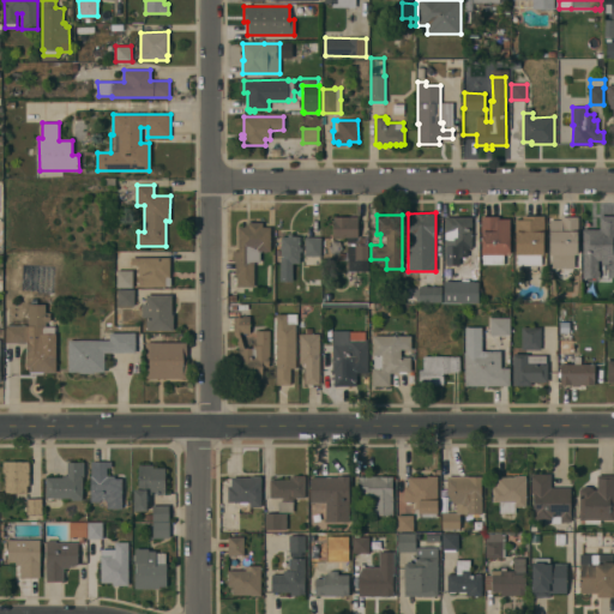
[(333,238),(333,217),(349,217),(349,216),(359,216),(357,238),(355,238),(355,245),(368,245),(368,272),(347,272),(347,259),(345,259),(345,238),(333,238)]
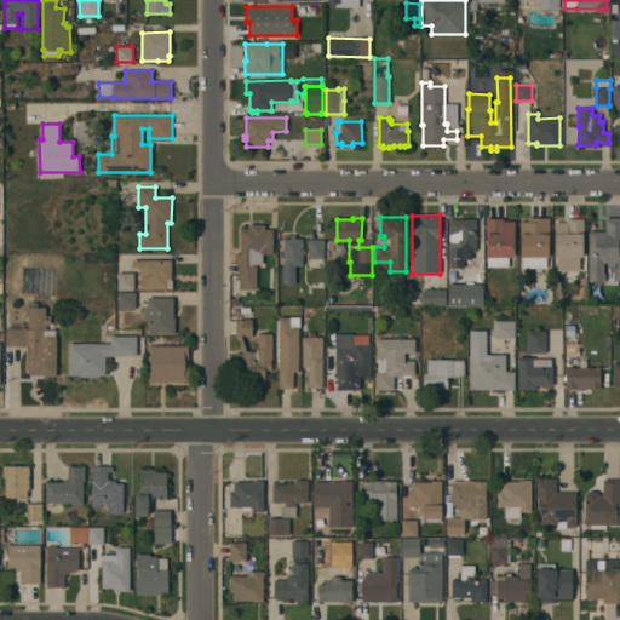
[(486,219),(504,218),(504,220),(514,220),(515,258),(509,258),(509,268),(487,268),(487,258),(486,258),(486,219)]
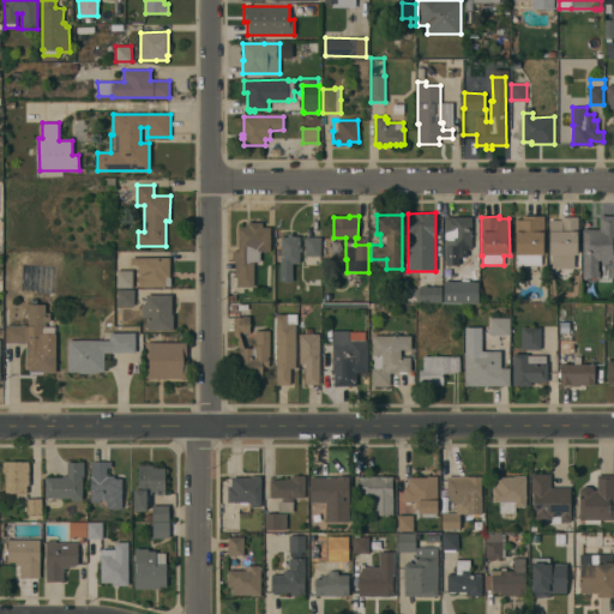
[(545,216),(545,232),(543,232),(543,256),(541,256),(541,265),(517,265),(517,256),(515,256),(515,220),(523,220),(523,216),(545,216)]
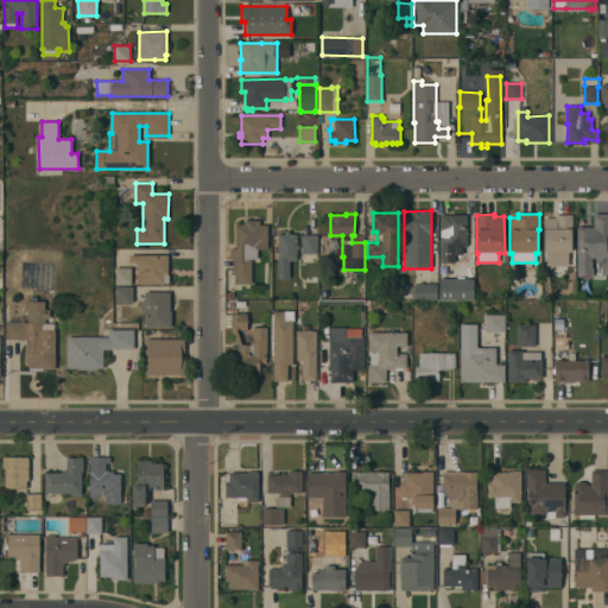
[(607,258),(591,258),(591,264),(577,264),(577,227),(594,227),(594,214),(607,214),(607,258)]
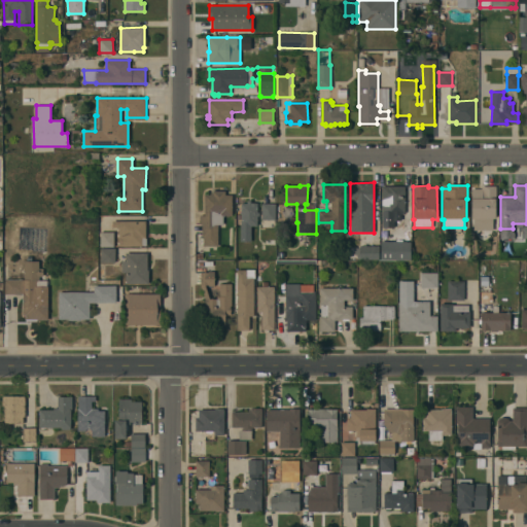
[(382,186),(405,186),(405,214),(394,214),(394,227),(382,227),(382,186)]
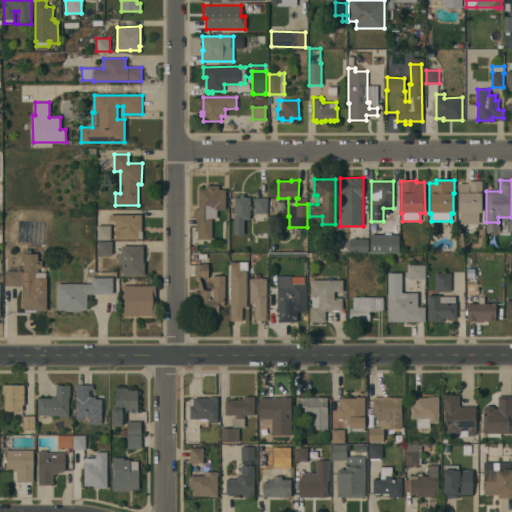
[(478,223),(461,223),(461,212),(459,212),(458,183),(468,183),(468,181),(482,181),(482,193),(481,193),(481,212),(478,212),(478,223)]
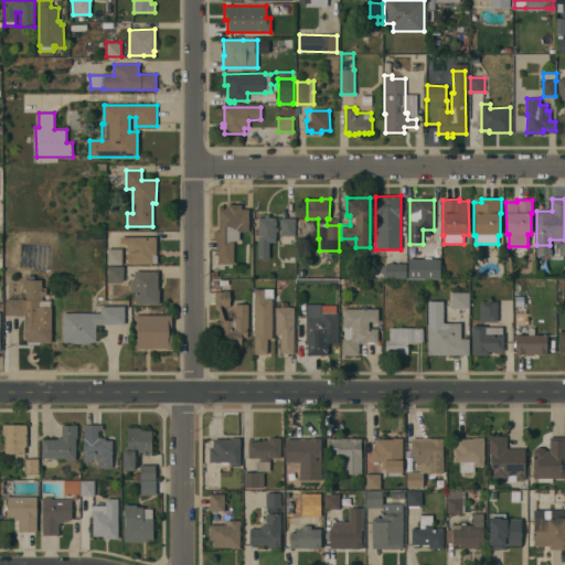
[(240,232),(240,241),(234,241),(234,264),(217,264),(217,253),(216,253),(216,241),(214,241),(214,231),(220,231),(219,209),(225,209),(225,208),(227,208),(227,204),(242,204),(242,209),(248,209),(248,232),(240,232)]
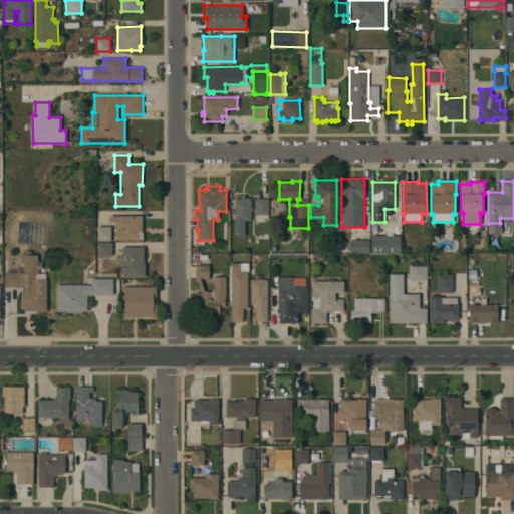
[(231,220),(231,198),(241,198),(241,196),(245,196),(245,198),(251,198),(251,207),(253,207),(253,211),(251,211),(251,220),(231,220)]
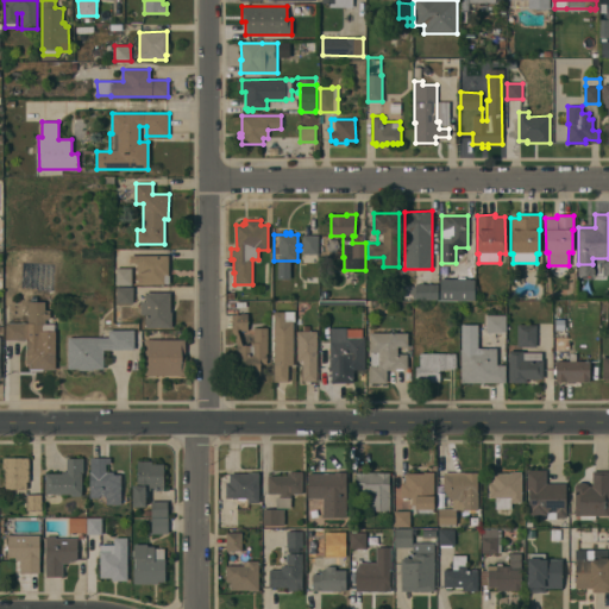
[(302,263),(302,236),(318,236),(319,263),(302,263)]
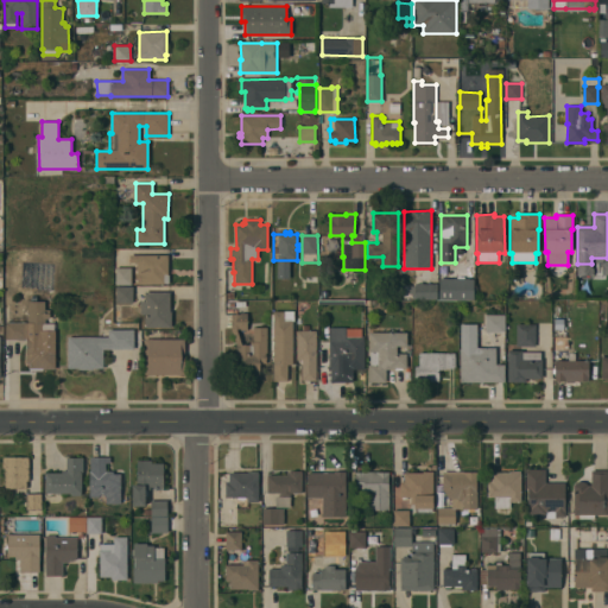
[(328,239),(336,239),(339,246),(335,252),(327,252),(324,245),(328,239)]
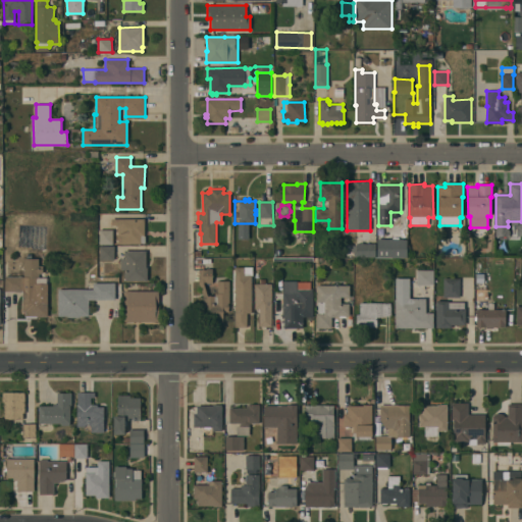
[(116,226),(116,225),(111,225),(111,218),(144,218),(145,237),(146,237),(146,243),(117,244),(117,226),(116,226)]
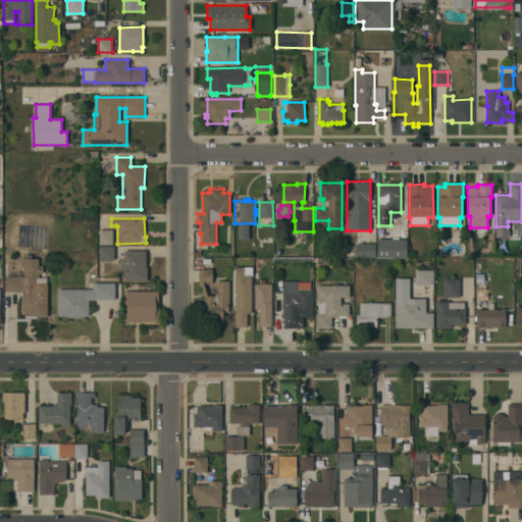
[(112,245),(100,245),(100,229),(112,229),(112,245)]
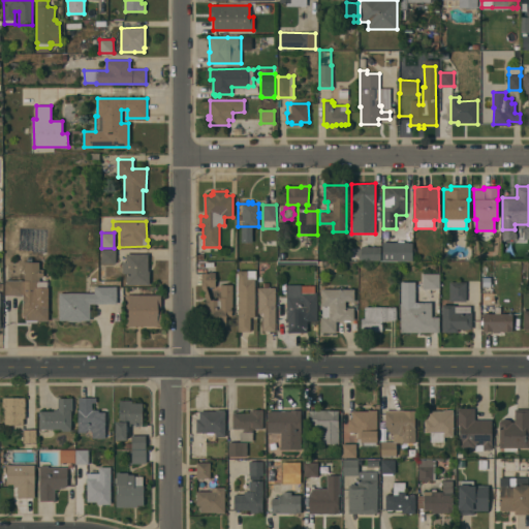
[(408,242),(408,243),(412,243),(412,260),(382,260),(382,242),(408,242)]
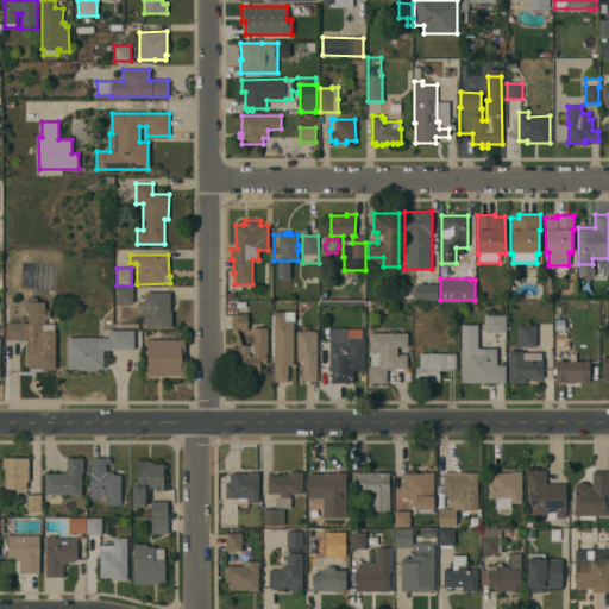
[(415,284),(438,283),(438,300),(415,300),(415,299),(413,299),(413,295),(410,295),(410,287),(415,287),(415,284)]
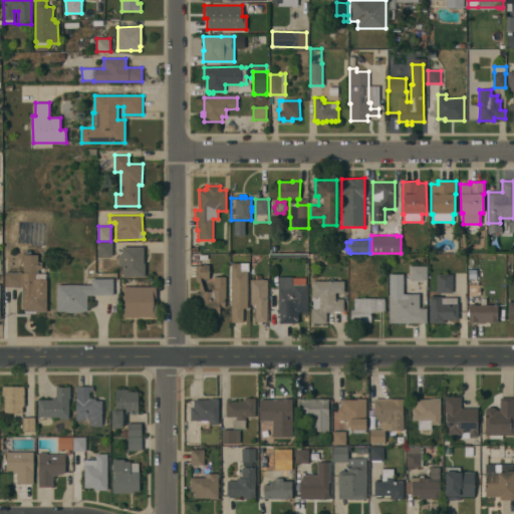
[(112,256),(98,256),(98,243),(112,242),(112,256)]
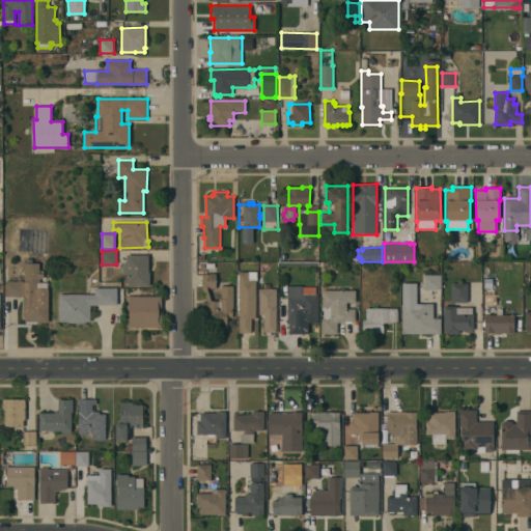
[(148,255),(148,272),(149,272),(149,286),(127,286),(127,274),(122,274),(122,263),(127,263),(127,255),(148,255)]
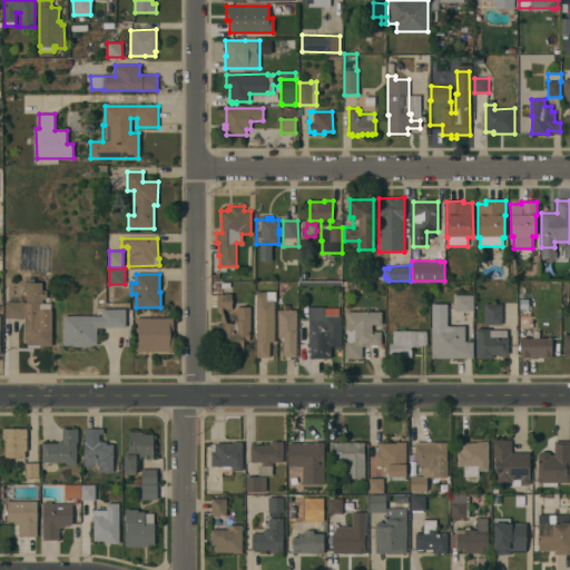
[(26,303),(27,283),(42,283),(42,291),(47,291),(46,298),(42,298),(42,304),(40,304),(39,322),(52,322),(51,346),(40,346),(27,345),(27,341),(23,341),(25,318),(5,318),(5,303),(26,303)]
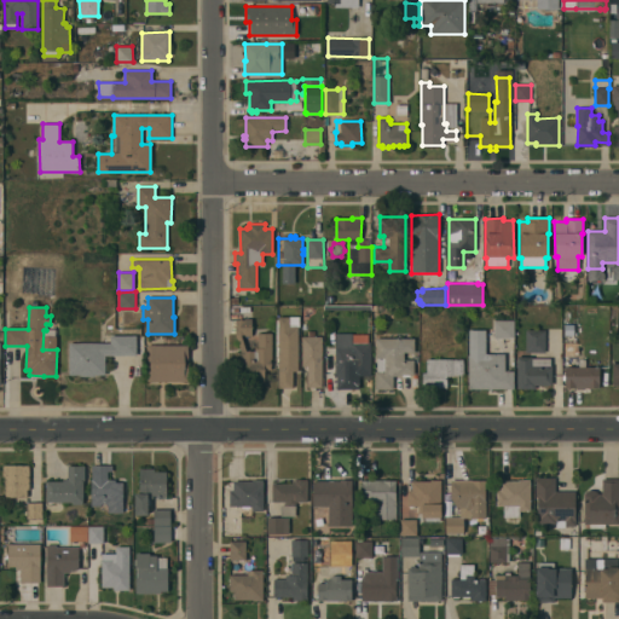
[(278,317),(300,317),(300,327),(298,327),(298,330),(299,330),(299,335),(298,335),(298,343),(299,343),(299,348),(298,348),(298,352),(299,352),(299,359),(298,359),(298,371),(293,371),(293,388),(278,388),(278,317)]
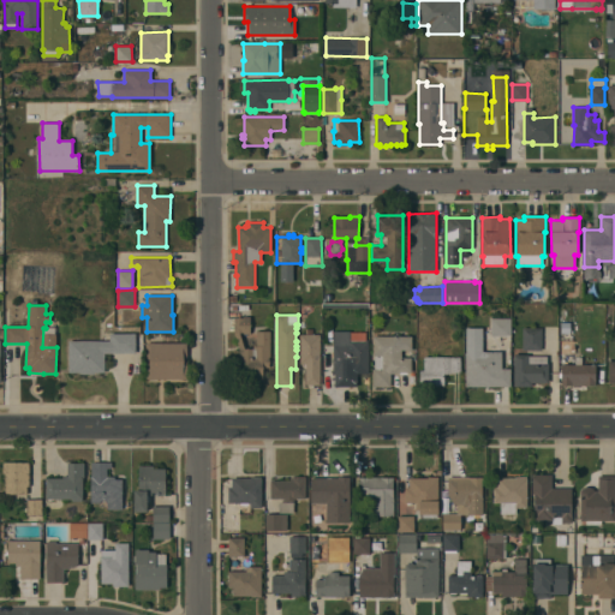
[(270,357),(269,357),(269,368),(262,368),(263,378),(240,380),(239,348),(234,333),(234,317),(244,317),(250,317),(250,334),(243,334),(243,333),(239,333),(245,348),(254,348),(254,346),(257,346),(256,332),(269,332),(270,357)]
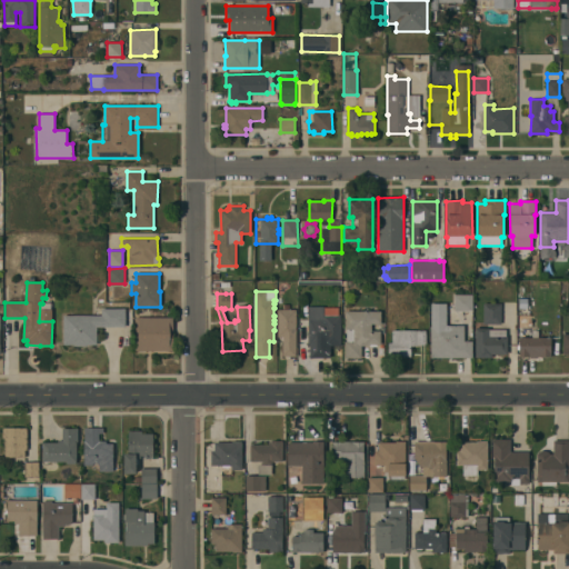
[(472,295),(472,311),(455,311),(455,295),(472,295)]
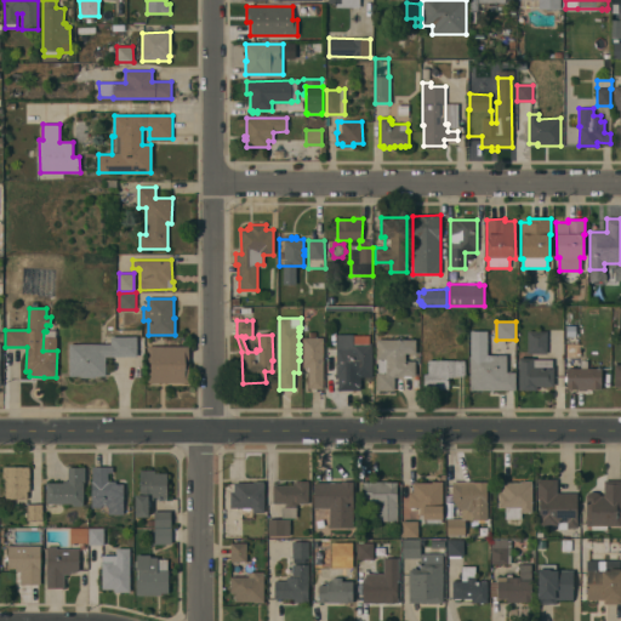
[(576,335),(567,336),(567,324),(576,324),(576,335)]
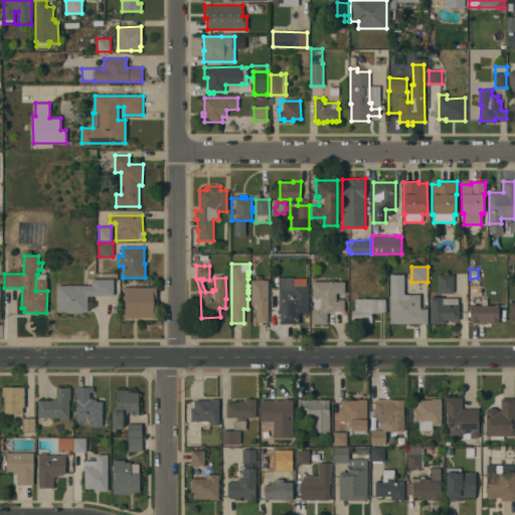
[(255,322),(255,305),(251,304),(251,280),(255,280),(255,275),(262,275),(262,280),(268,280),(268,322),(255,322)]
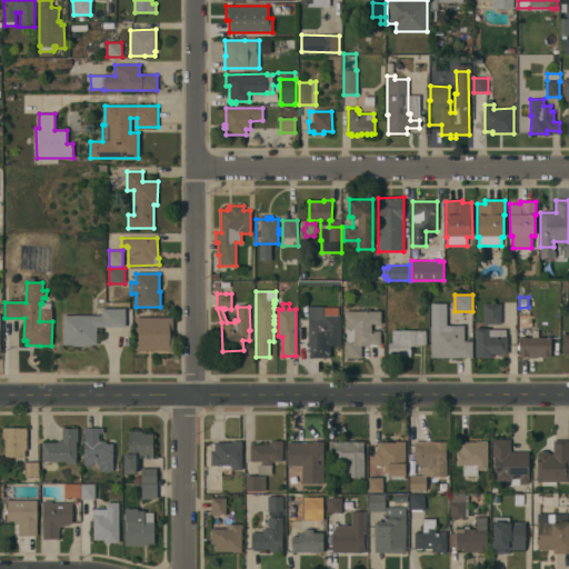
[(446,326),(463,326),(463,341),(472,341),(472,357),(431,358),(431,303),(446,303),(446,326)]
